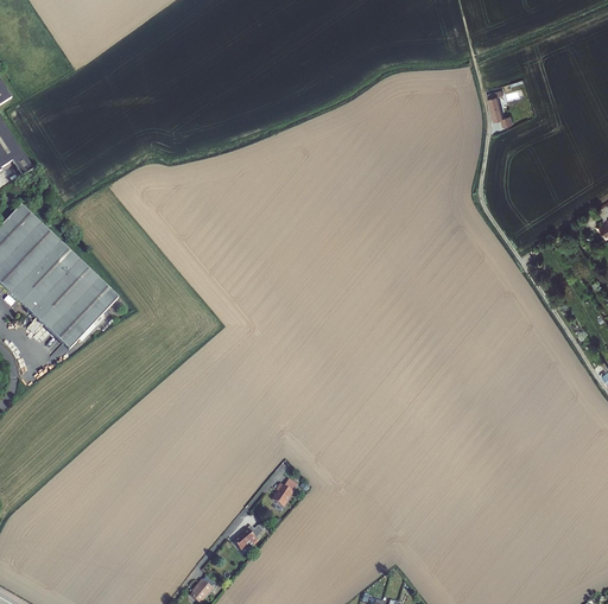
[(0,114),(0,102),(12,95),(0,76),(0,169),(2,167),(1,166),(13,158),(23,173),(33,166),(0,114)]
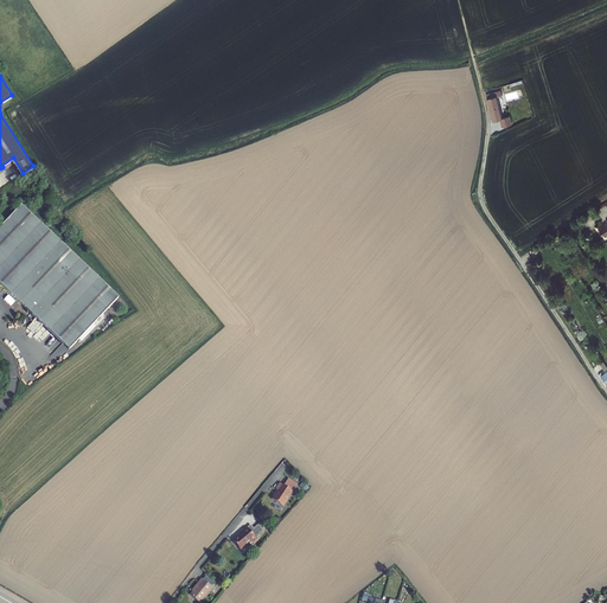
[(492,111),(502,108),(497,90),(487,92),(492,111)]
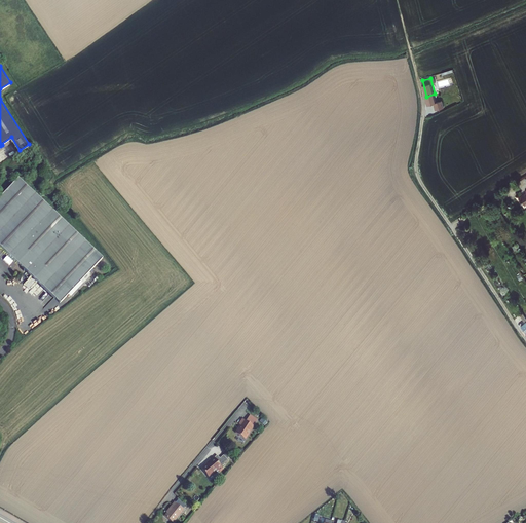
[(426,97),(428,104),(437,101),(435,94),(426,97)]
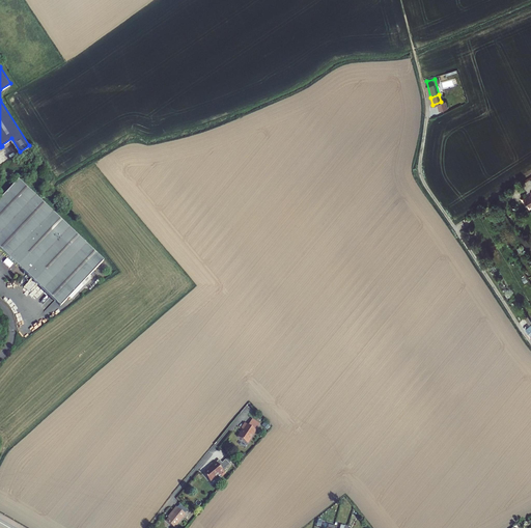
[(104,257),(19,177),(0,196),(0,246),(24,269),(24,271),(26,271),(60,303),(104,257)]
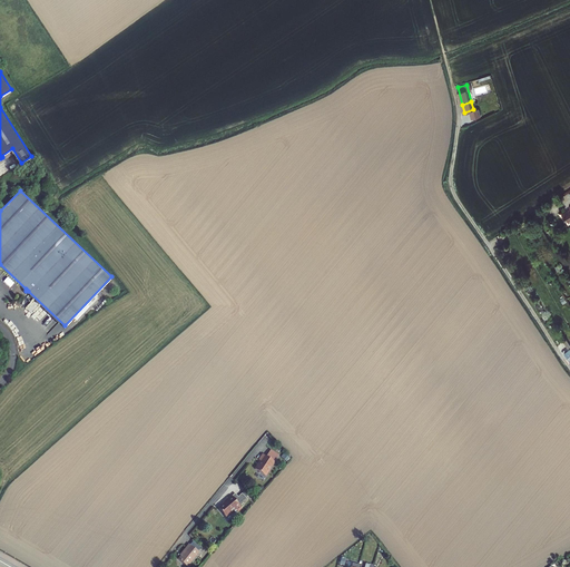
[(569,197),(563,202),(564,204),(557,208),(559,213),(560,212),(563,217),(569,213),(569,197)]
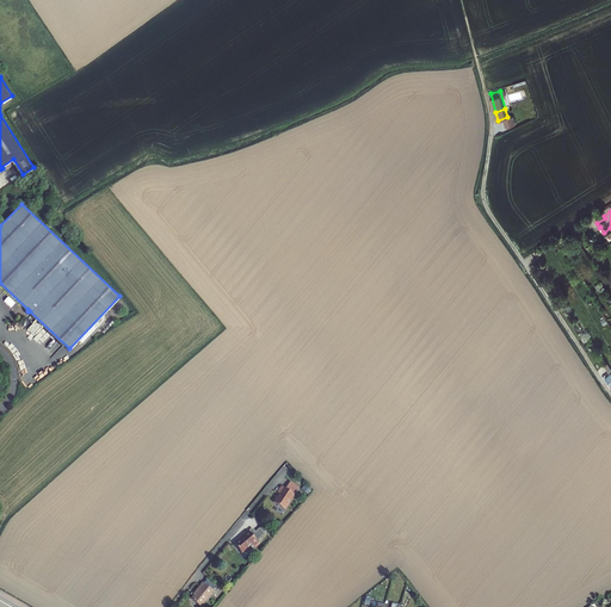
[(289,479),(287,482),(295,489),(297,484),(289,479)]
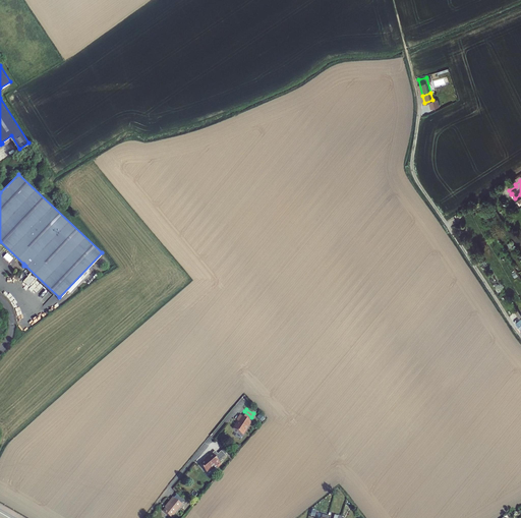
[(237,419),(234,423),(242,430),(251,417),(244,411),(242,414),(239,412),(236,418),(237,419)]
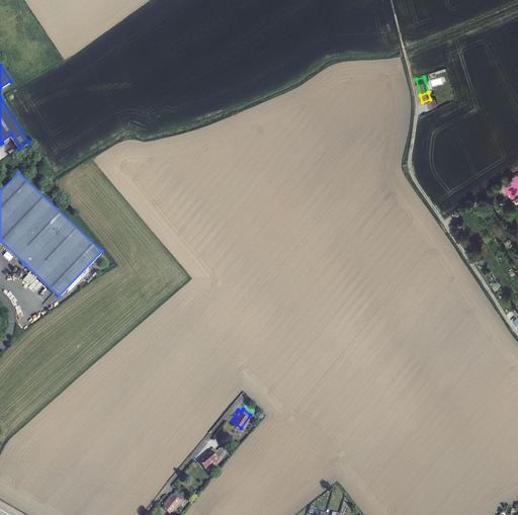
[(231,424),(240,430),(241,428),(233,421),(231,424)]
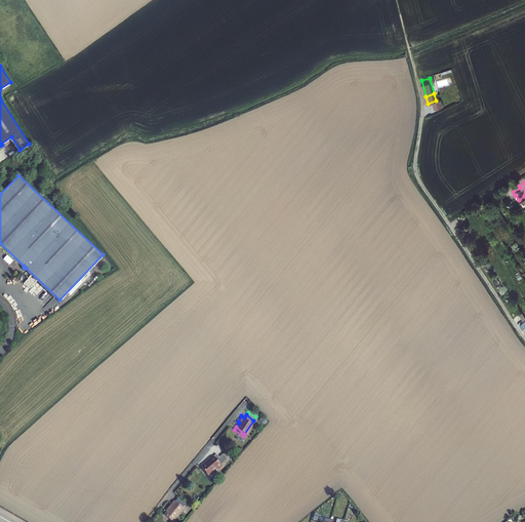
[(213,470),(217,467),(220,464),(219,462),(226,456),(221,451),(218,454),(215,456),(213,453),(212,452),(208,455),(209,456),(205,460),(200,465),(206,473),(211,469),(213,470)]
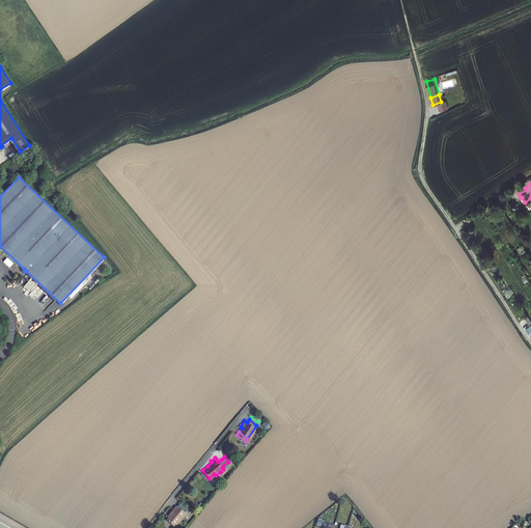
[(166,518),(174,524),(186,510),(176,503),(173,505),(174,506),(166,518)]
